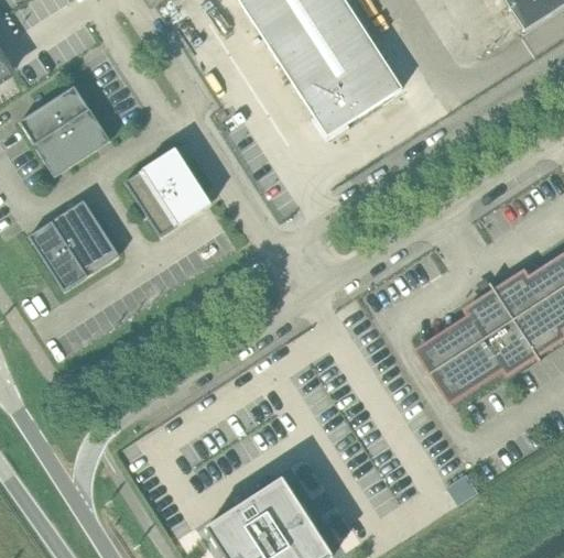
[(239,0),(314,115),(311,117),(311,118),(314,116),(327,134),(346,122),(348,126),(349,126),(347,122),(402,86),(345,0),(239,0)]
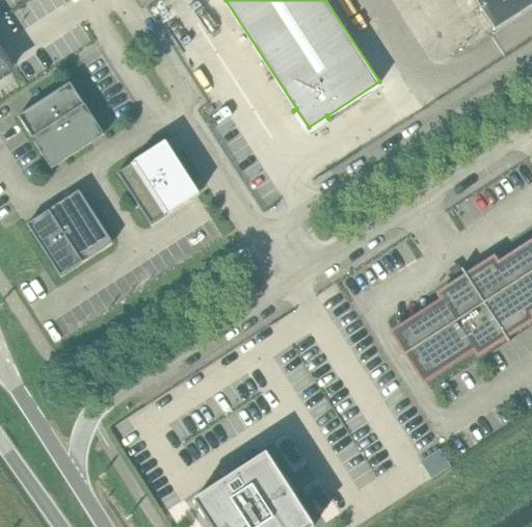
[(531,2),(531,0),(476,0),(495,27),(531,2)]
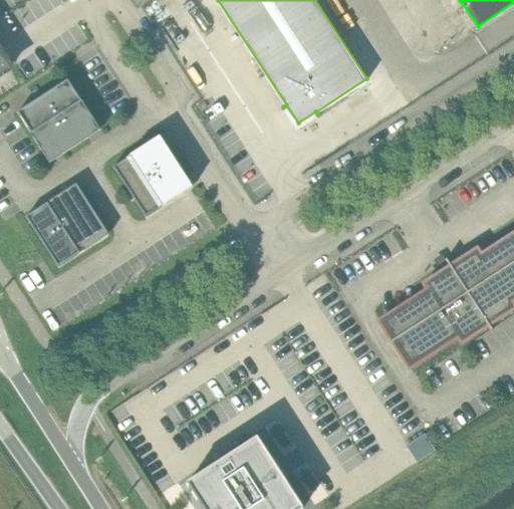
[(0,71),(10,65),(0,49),(0,71)]
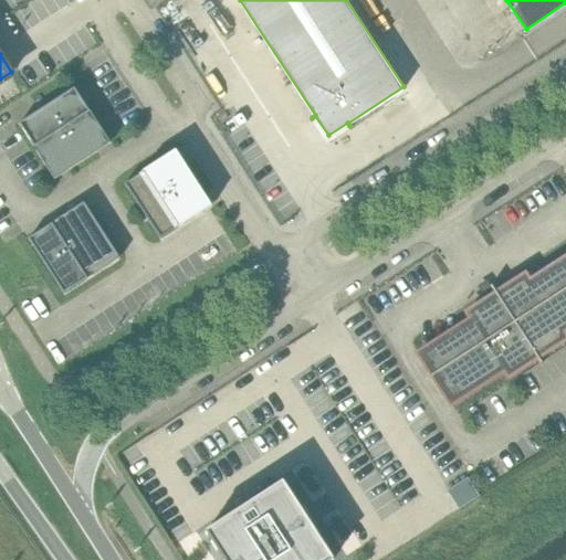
[(19,119),(33,143),(54,176),(111,139),(88,106),(74,84),(19,119)]
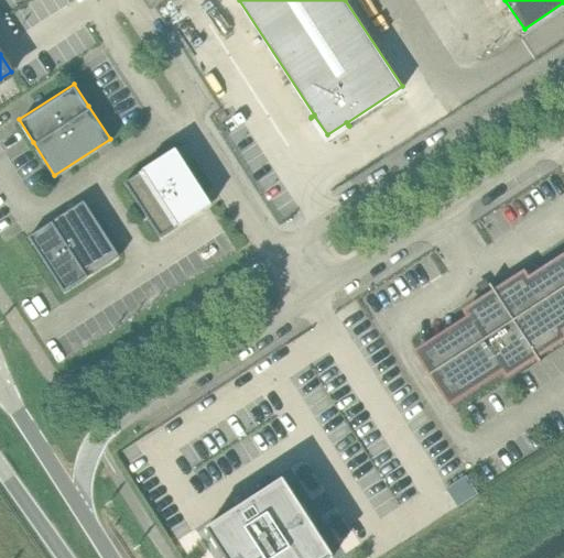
[(202,188),(193,174),(183,160),(174,146),(166,152),(141,167),(142,168),(123,179),(141,207),(159,234),(177,222),(177,223),(210,201),(202,188)]
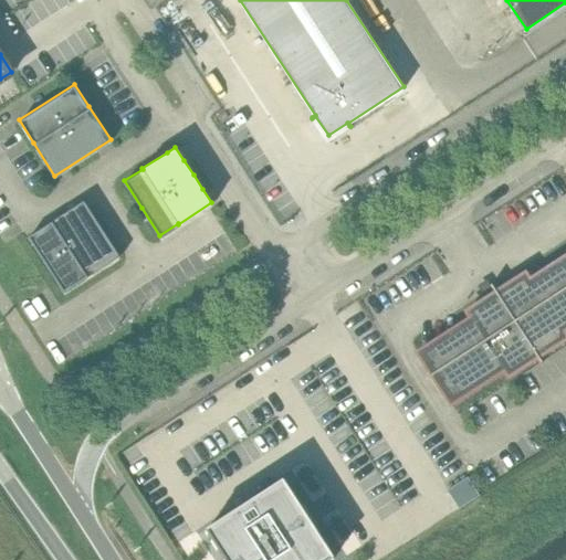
[(83,199),(75,204),(51,220),(28,235),(64,289),(86,275),(86,276),(119,254),(83,199)]
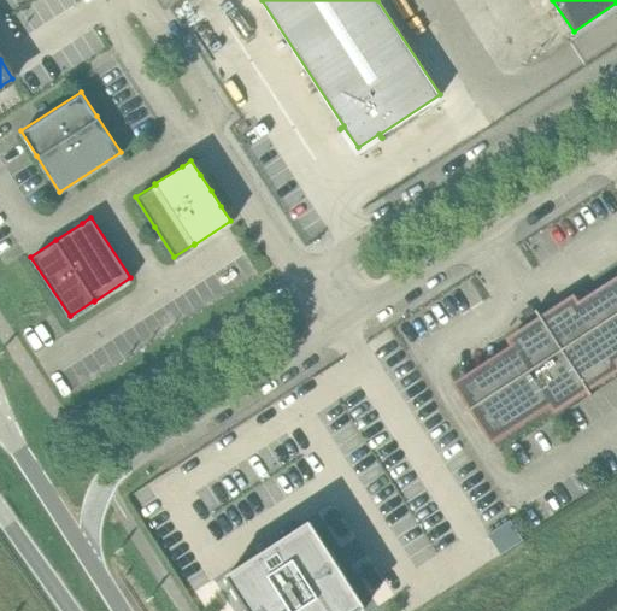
[(616,353),(616,277),(576,304),(571,297),(541,316),(535,307),(534,307),(535,310),(526,315),(530,323),(510,336),(515,344),(457,381),(491,434),(548,395),(554,405),(616,365),(611,358),(616,353)]
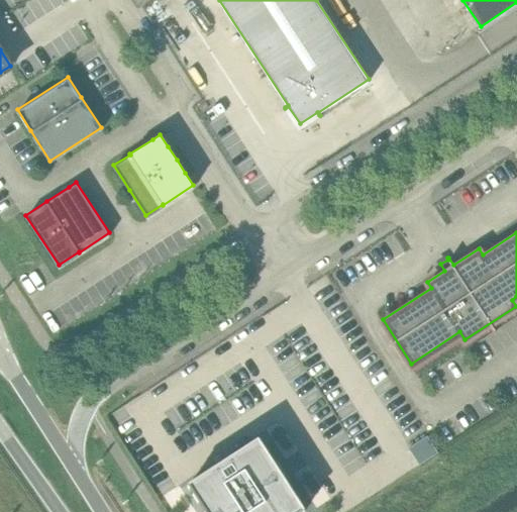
[(185,484),(203,511),(299,511),(303,510),(283,479),(287,476),(276,459),(272,462),(256,437),(185,484)]
